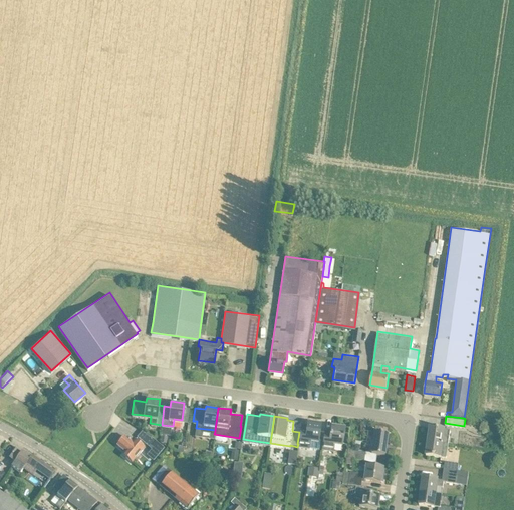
[(319,447),(321,437),(318,437),(319,432),(320,422),(307,420),(306,426),(300,425),(299,432),(297,444),(298,444),(319,447)]
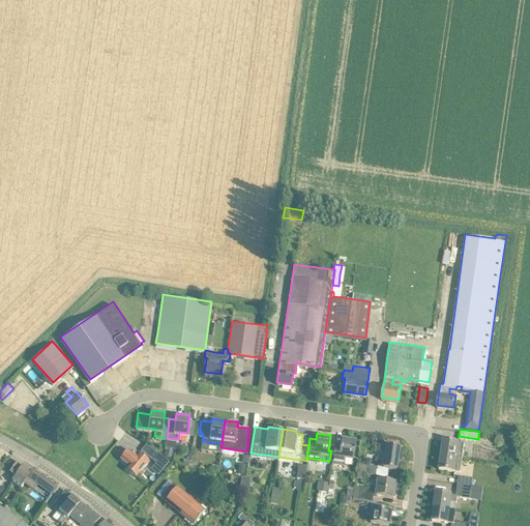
[(353,448),(355,438),(342,437),(341,443),(334,442),(332,461),(344,462),(345,456),(352,457),(353,448)]
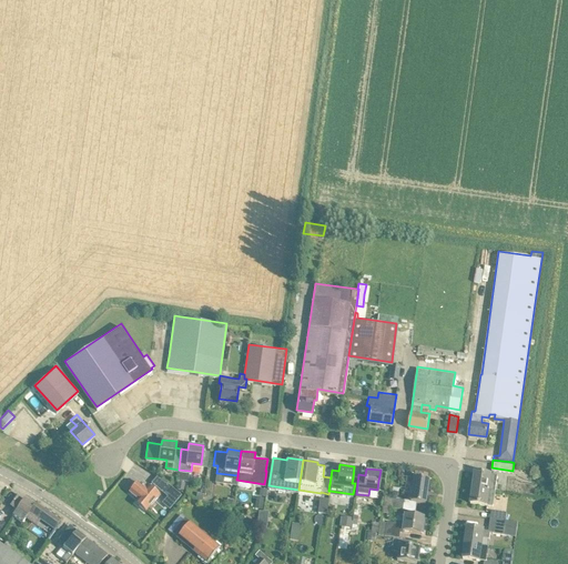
[(496,489),(496,487),(496,480),(497,472),(475,470),(473,485),(496,489)]
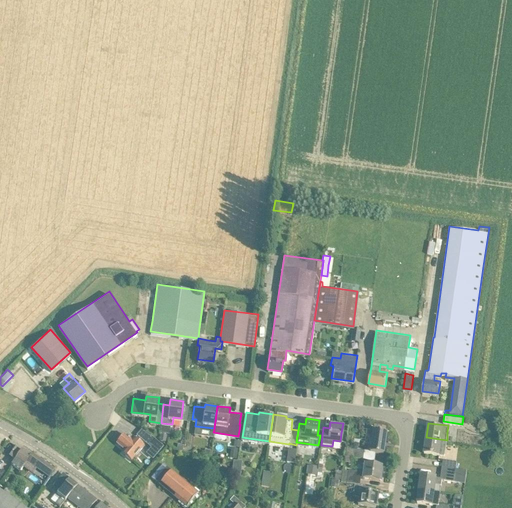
[(151,433),(141,426),(136,432),(146,440),(151,433)]
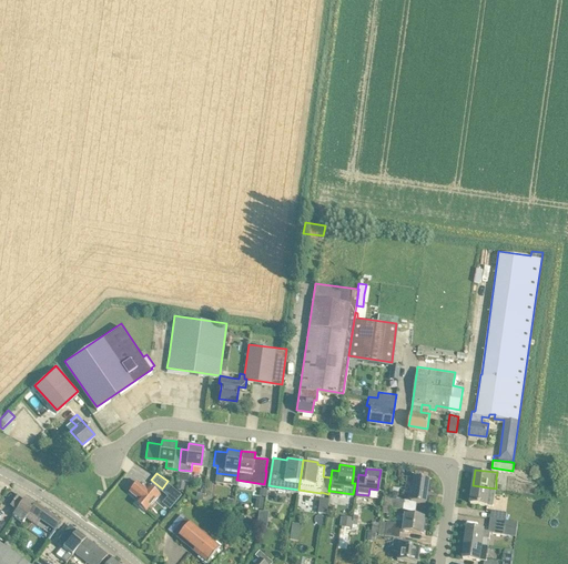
[(427,484),(428,476),(406,474),(404,490),(411,491),(409,499),(392,495),(392,494),(384,493),(383,504),(402,506),(402,507),(414,509),(416,500),(425,501),(427,484)]
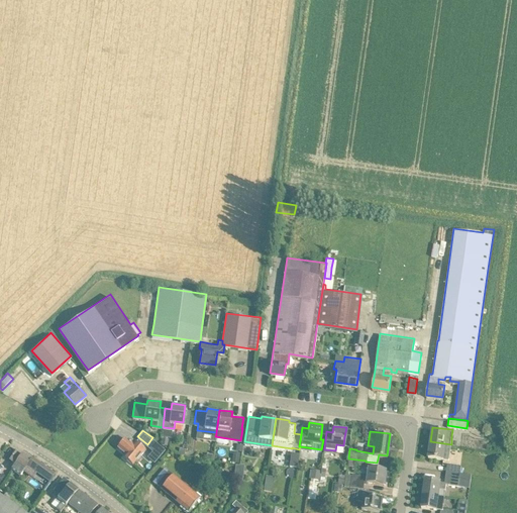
[(125,451),(123,454),(132,463),(139,454),(145,447),(139,442),(135,439),(133,442),(125,436),(117,445),(125,451)]
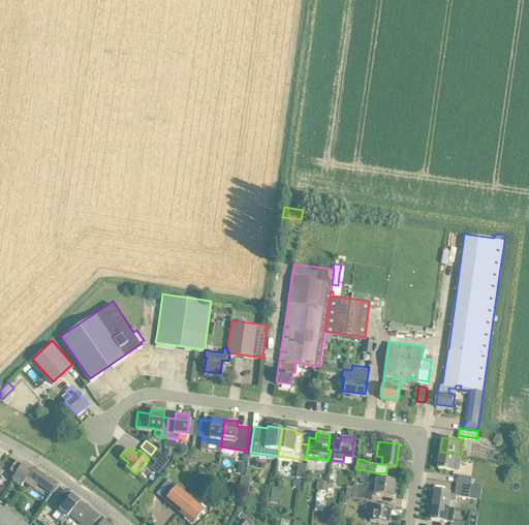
[(459,468),(462,455),(440,452),(438,466),(448,467),(454,468),(459,468)]
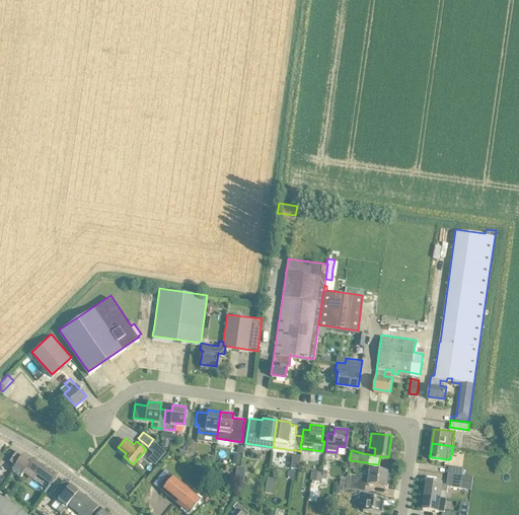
[(21,454),(15,450),(9,458),(14,462),(10,467),(20,474),(26,465),(50,482),(55,473),(32,457),(31,458),(22,452),(21,454)]
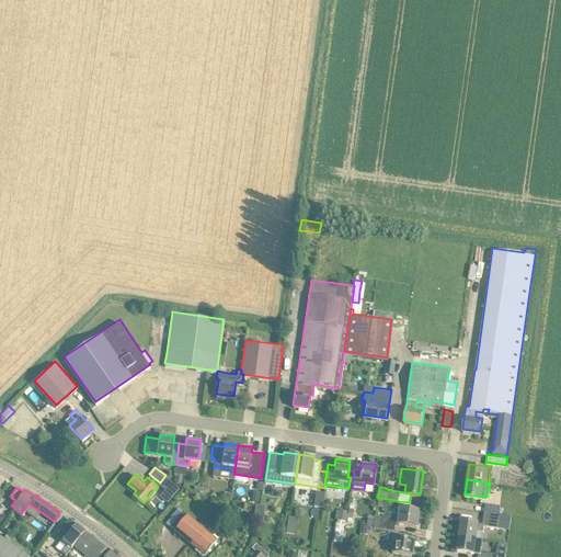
[(321,515),(322,504),(324,490),(316,489),(313,503),(315,503),(312,514),(321,515)]
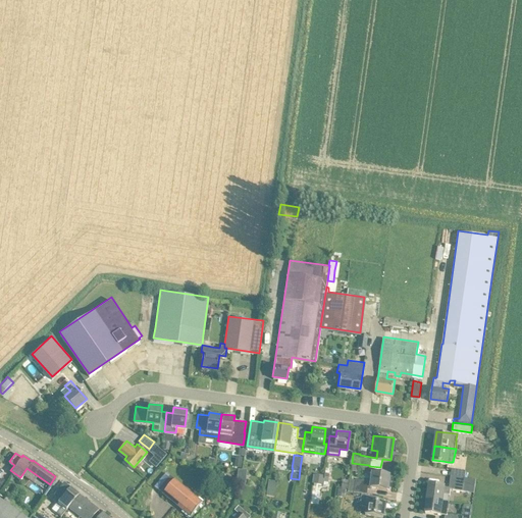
[(464,475),(465,467),(452,466),(451,473),(464,475)]
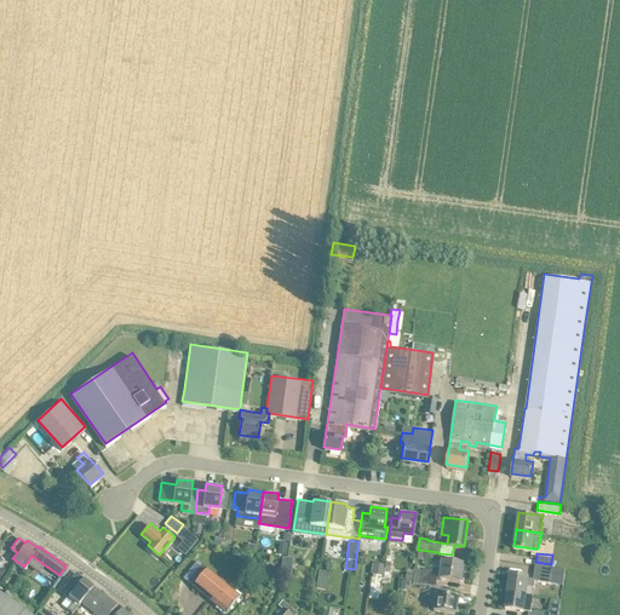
[(227,610),(234,602),(240,595),(196,558),(183,575),(227,610)]
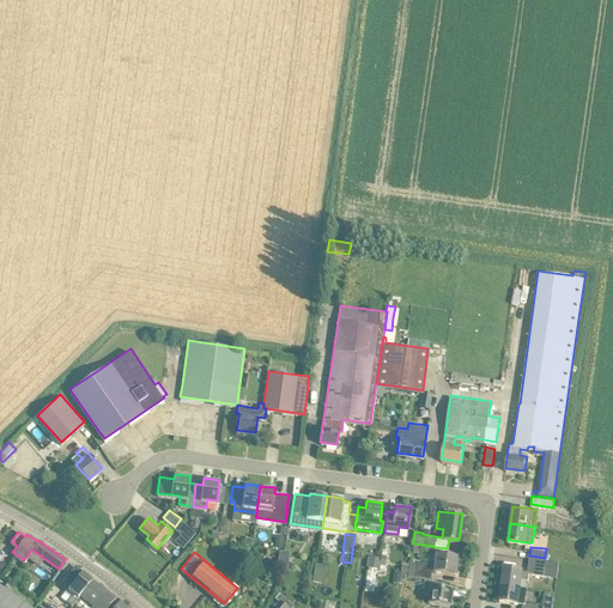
[(417,559),(417,560),(410,559),(407,573),(414,575),(430,577),(431,567),(432,567),(432,569),(442,570),(454,572),(455,564),(457,564),(459,557),(456,557),(456,554),(444,553),(436,552),(435,561),(417,559)]
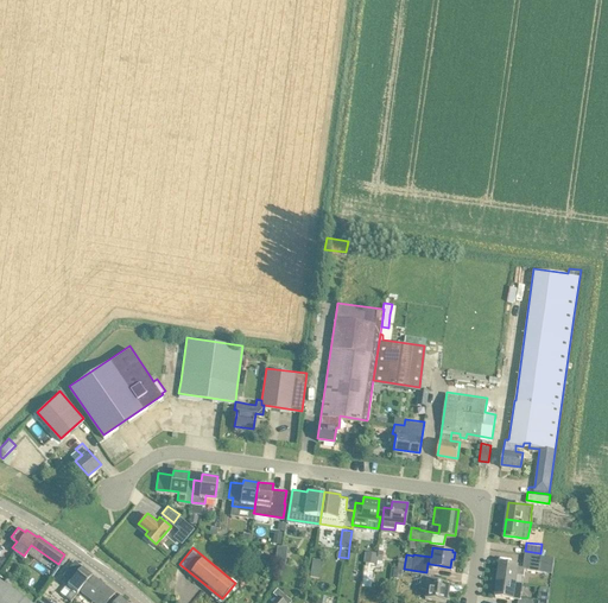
[(375,562),(378,551),(365,550),(363,560),(368,560),(368,563),(374,564),(375,562)]
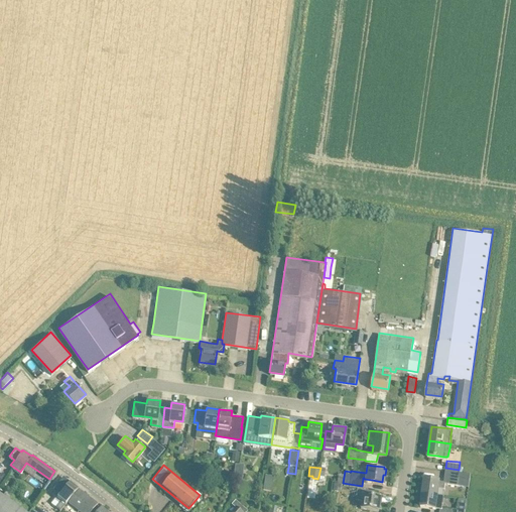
[(468,478),(469,471),(459,470),(445,468),(443,479),(439,479),(439,478),(424,476),(422,490),(437,492),(438,485),(444,486),(445,481),(457,482),(458,476),(468,478)]
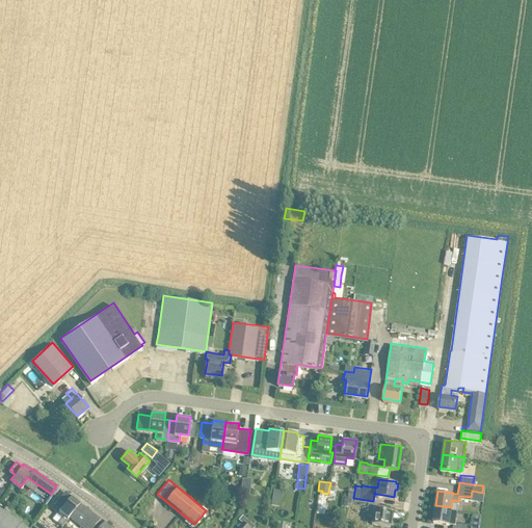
[(273,486),(271,503),(280,504),(282,487),(273,486)]
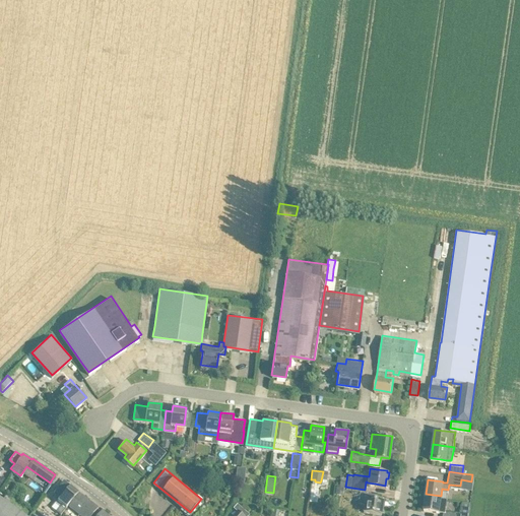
[(57,498),(52,505),(57,509),(61,512),(68,503),(78,490),(77,490),(76,488),(70,484),(63,478),(55,489),(52,494),(57,498)]
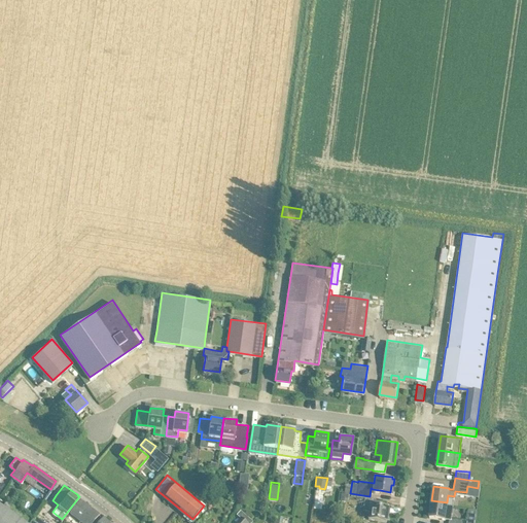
[(320,507),(322,496),(323,490),(316,489),(313,506),(320,507)]
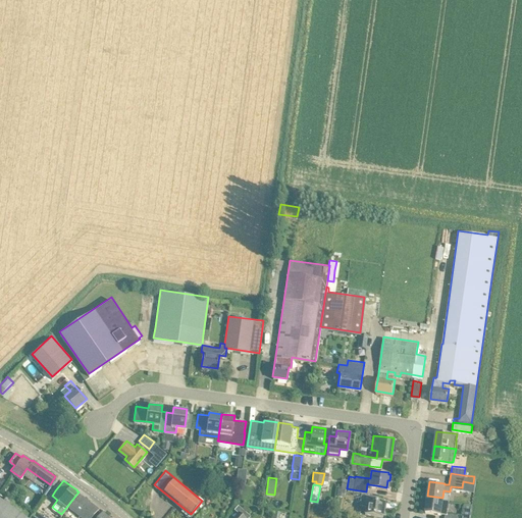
[(79,491),(68,505),(71,508),(85,517),(89,517),(92,515),(98,507),(89,500),(86,497),(79,491)]
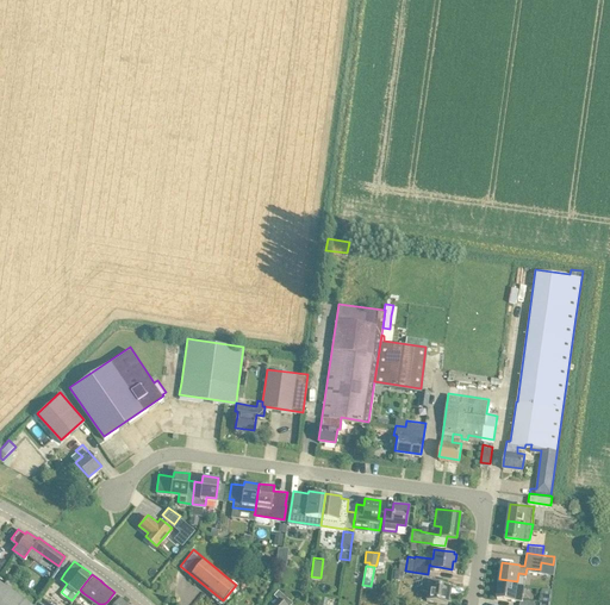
[(447,600),(449,585),(442,584),(443,578),(422,574),(419,587),(427,588),(425,597),(435,599),(447,600)]
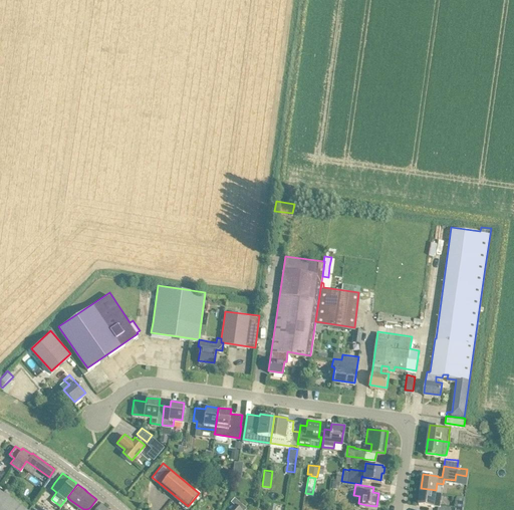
[(3,491),(0,488),(0,509),(46,509),(35,502),(32,505),(31,504),(32,504),(6,486),(3,491)]
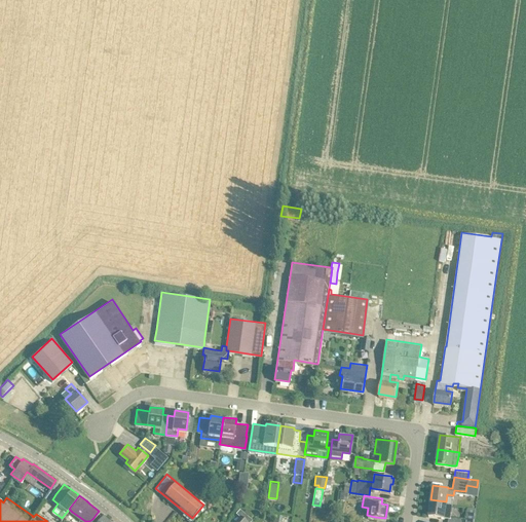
[(462,517),(451,515),(452,502),(446,501),(430,499),(428,514),(444,516),(448,516),(448,521),(449,521),(473,521),(474,520),(462,518),(462,517)]
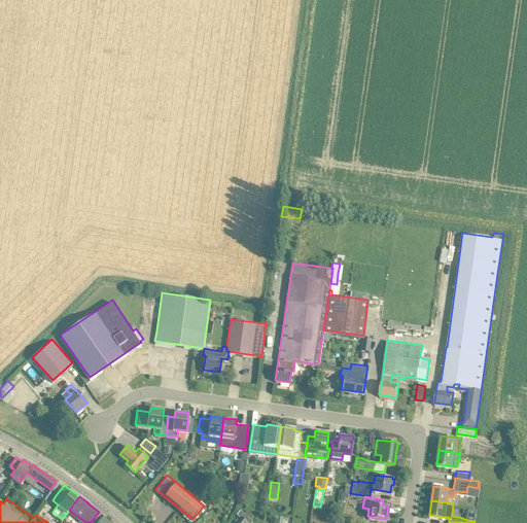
[(249,522),(252,520),(252,519),(240,508),(239,510),(236,513),(240,516),(233,522),(246,522),(248,522),(249,522)]
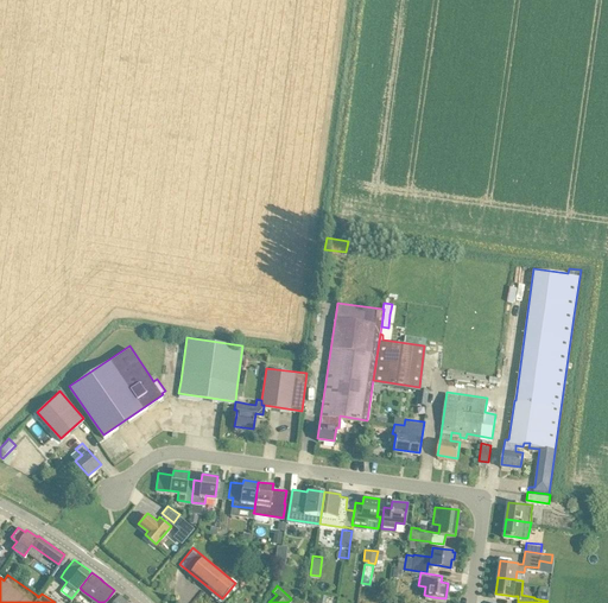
All buildings are outlined.
